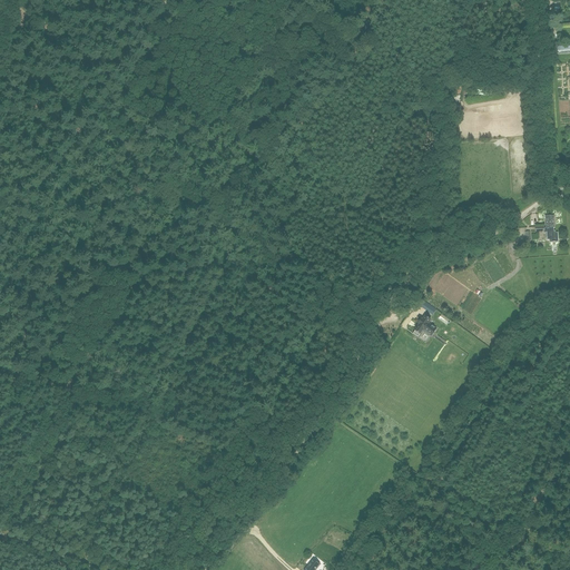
[(569,45),(558,47),(558,55),(569,53),(569,45)]
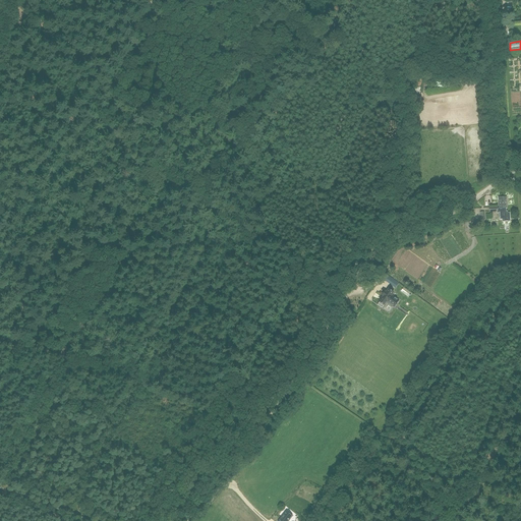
[(455,198),(464,196),(463,189),(453,192),(455,198)]
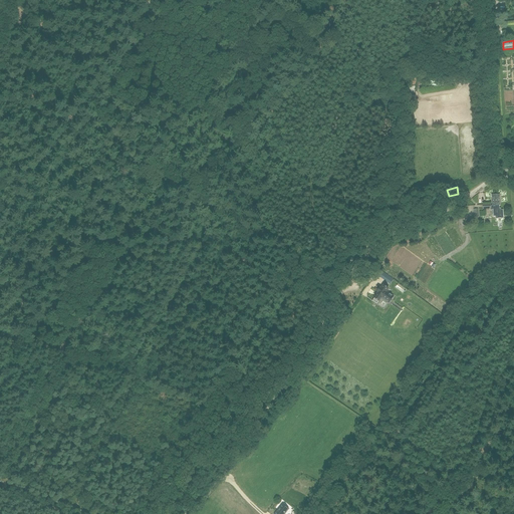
[(492,195),(493,205),(491,205),(491,204),(483,204),(483,209),(490,209),(490,210),(493,210),(493,216),(496,216),(496,218),(504,218),(503,210),(501,210),(501,208),(499,208),(499,205),(501,205),(500,194),(492,195)]
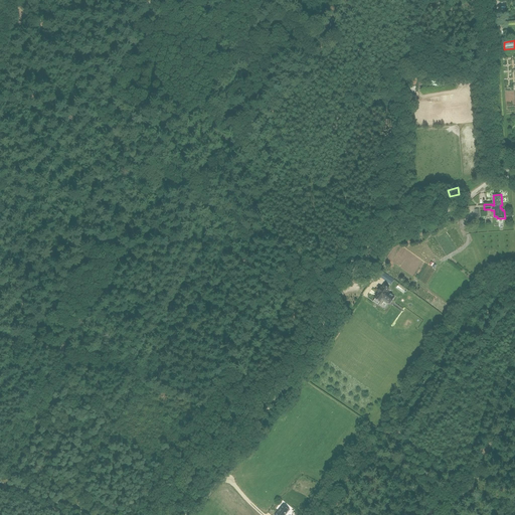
[(388,276),(385,274),(382,278),(390,284),(393,280),(388,277),(388,276)]
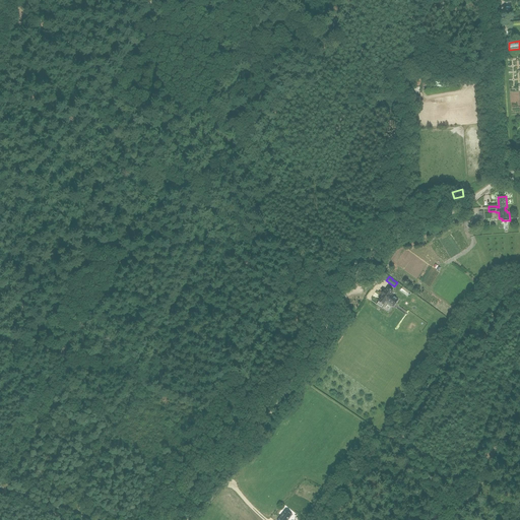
[(386,301),(393,306),(398,300),(391,295),(393,291),(391,290),(391,289),(390,289),(388,288),(386,291),(384,290),(382,295),(383,296),(382,298),(381,297),(379,300),(379,301),(384,305),(386,301)]
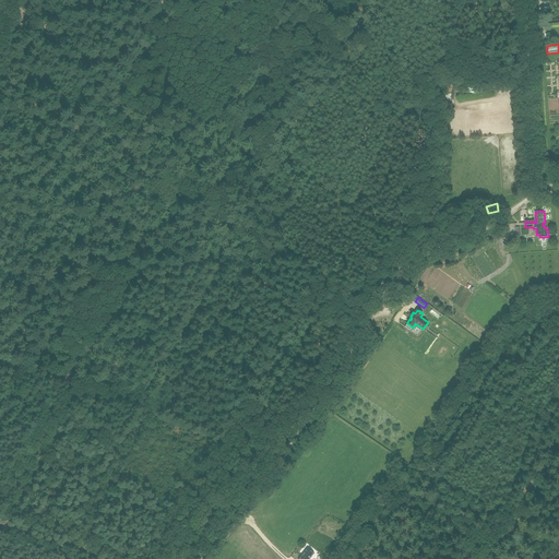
[(298,558),(309,558),(314,554),(307,548),(298,558)]
